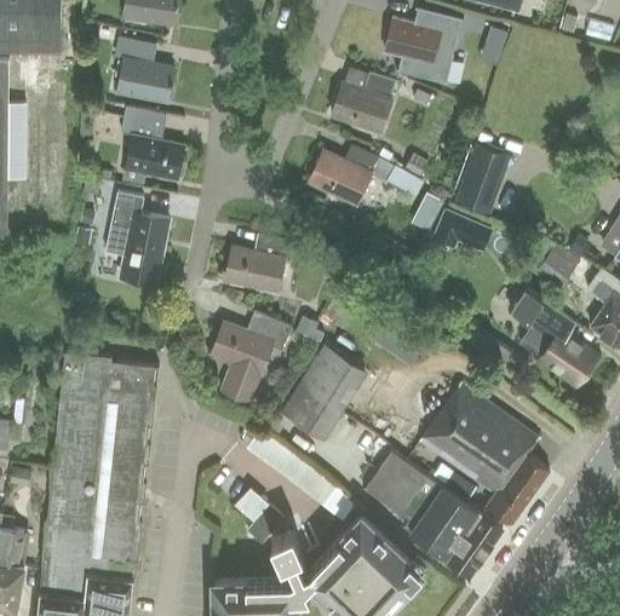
[(0,0),(0,51),(61,52),(61,0),(0,0)]
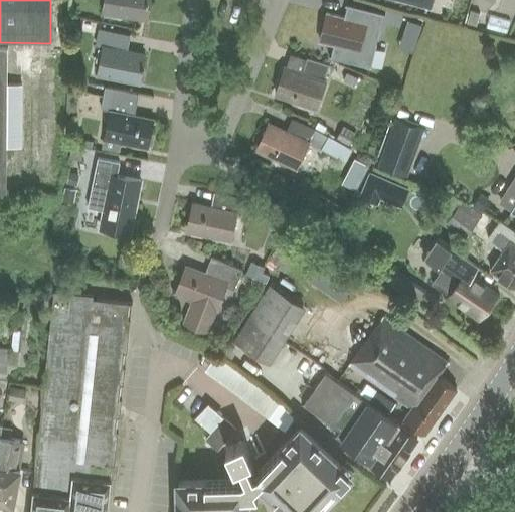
[(146,22),(149,0),(106,0),(104,15),(146,22)]
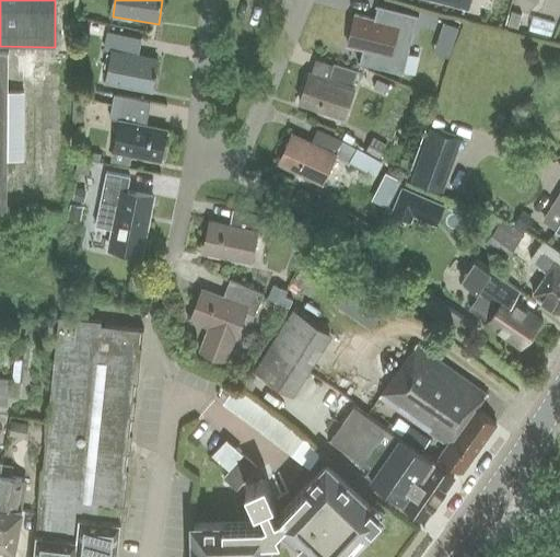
[(428,0),(467,10),(468,0),(428,0)]
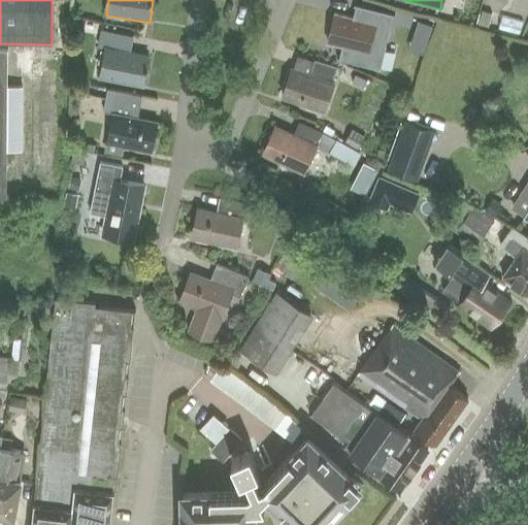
[(335,17),(328,45),(341,48),(338,61),(380,71),(393,17),(378,13),(356,7),(352,22),(335,17)]
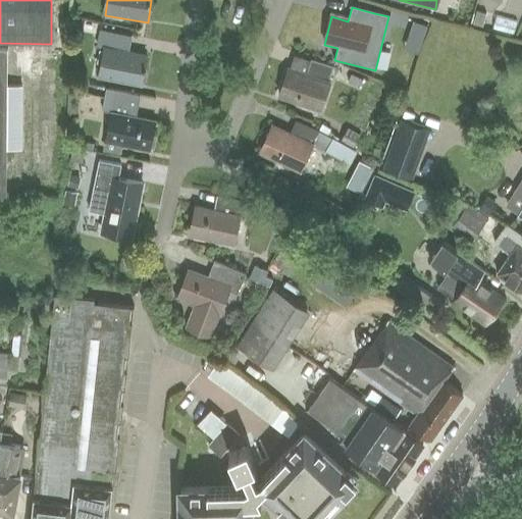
[(85,22),(72,20),(69,33),(83,36),(85,22)]
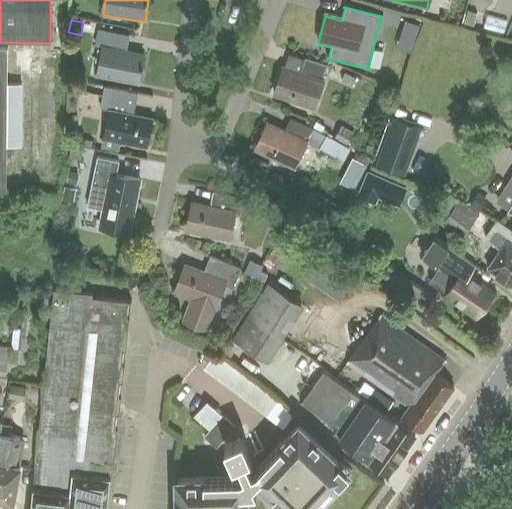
[(405,23),(401,35),(415,40),(419,28),(405,23)]
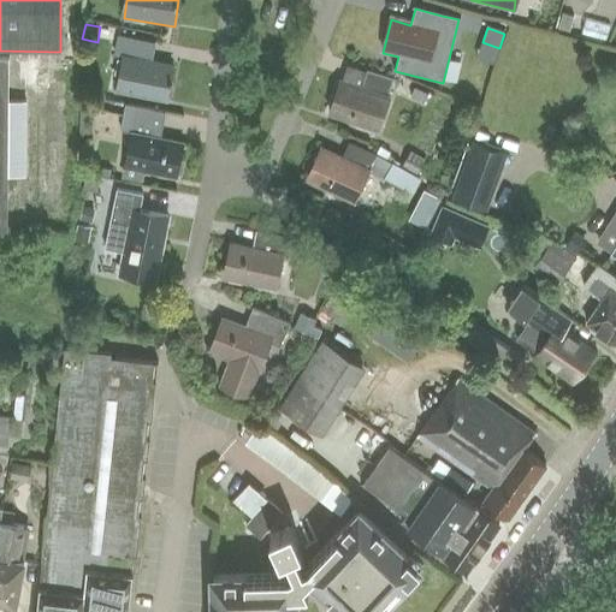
[(165,102),(172,70),(150,65),(154,47),(136,43),(118,40),(117,49),(114,58),(123,60),(117,93),(165,102)]
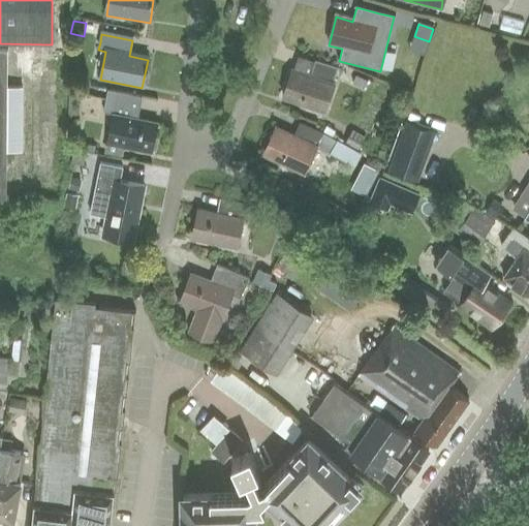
[(6,95),(6,52),(0,52),(0,197),(5,197),(5,154),(20,154),(20,100),(20,95),(6,95)]
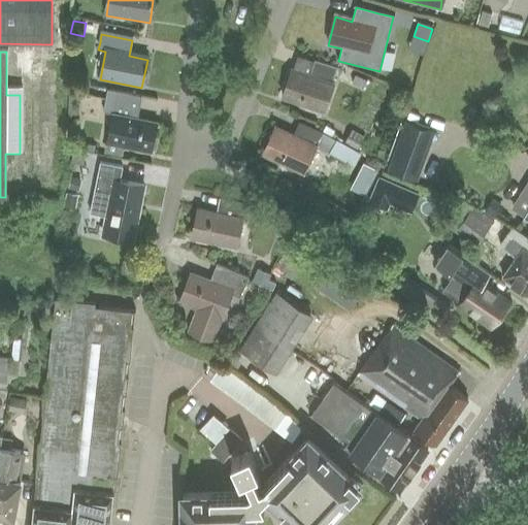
[(323,113),(337,71),(315,64),(309,78),(292,72),(283,100),(323,113)]
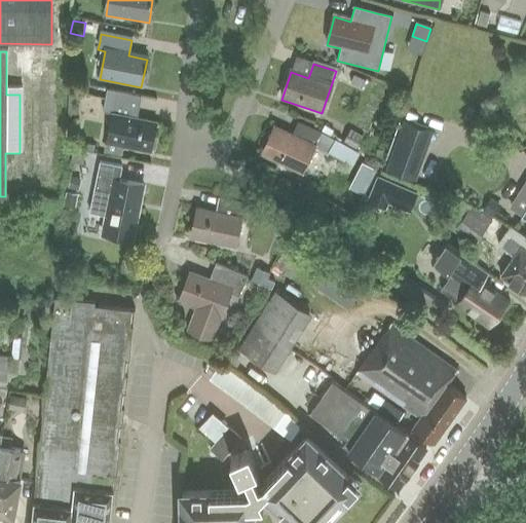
[(107,94),(105,103),(103,114),(113,116),(105,153),(121,156),(122,148),(150,154),(151,151),(155,151),(157,140),(153,140),(156,125),(136,121),(140,100),(107,94)]
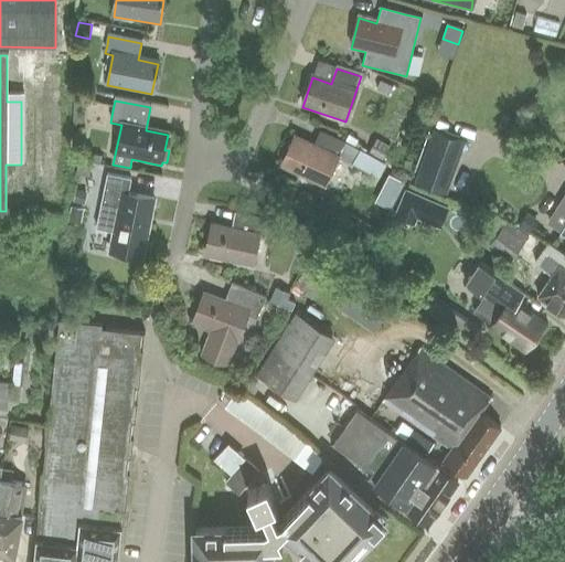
[(467,142),(434,131),(416,184),(448,195),(467,142)]
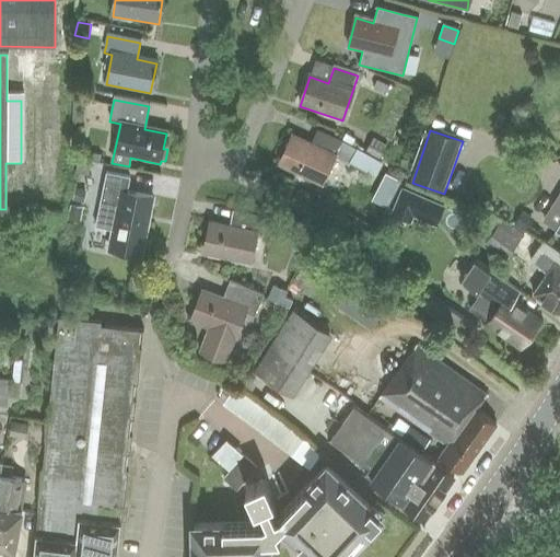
[(84,135),(73,134),(73,148),(83,148),(84,135)]
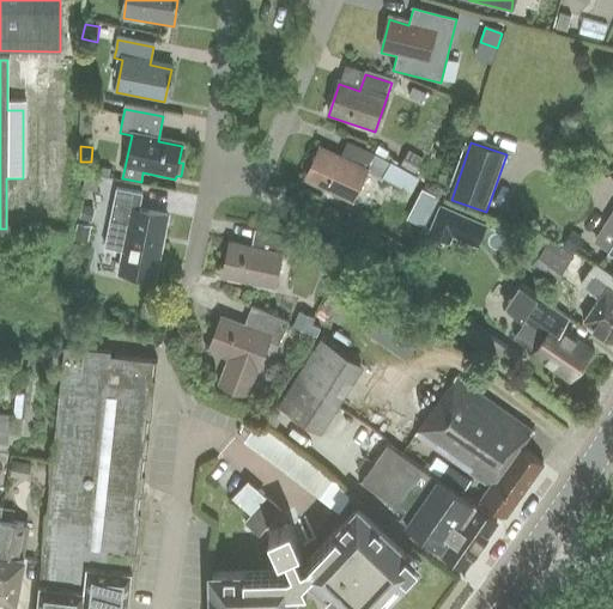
[(351,203),(372,157),(347,146),(340,160),(320,152),(305,182),(351,203)]
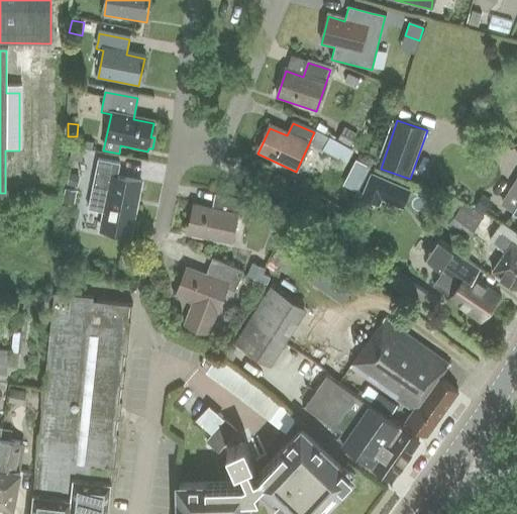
[(357,135),(344,128),(338,141),(350,147),(357,135)]
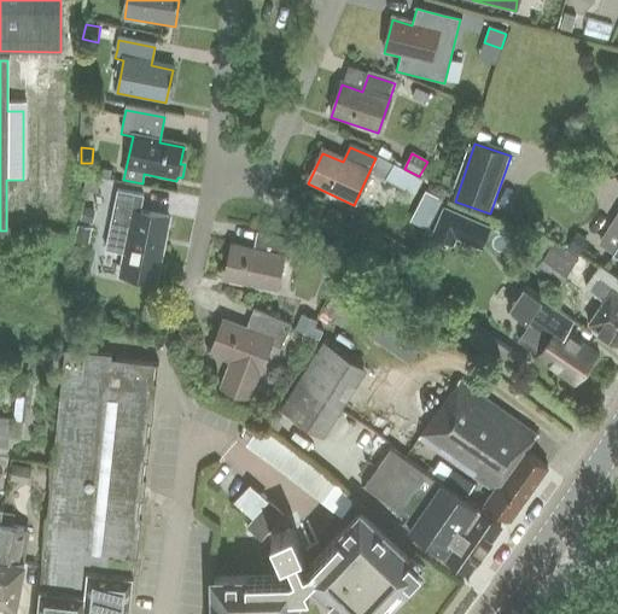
[(420,181),(395,167),(386,182),(412,197),(420,181)]
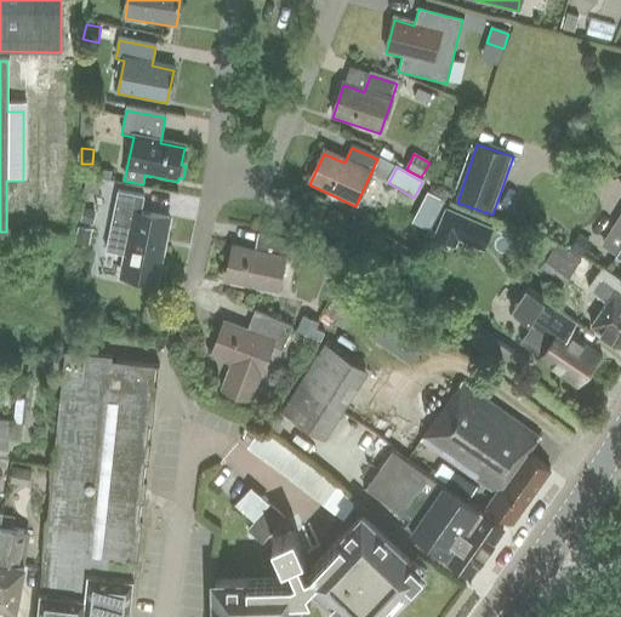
[(155,286),(169,222),(140,216),(143,200),(118,194),(107,252),(126,256),(120,279),(155,286)]
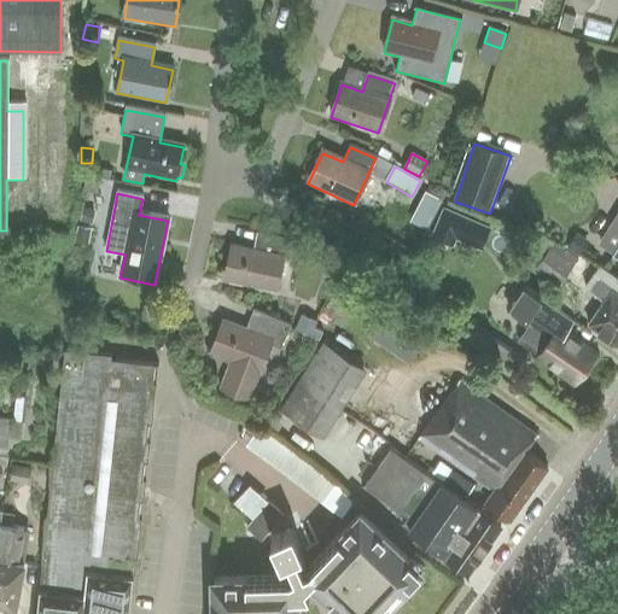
[(435,217),(443,202),(426,194),(419,209),(435,217)]
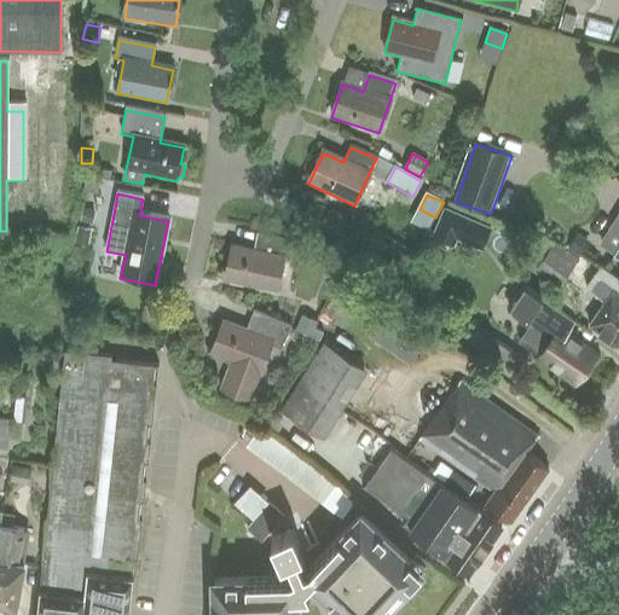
[(491,230),(444,210),(432,239),(455,249),(457,242),(482,251),(491,230)]
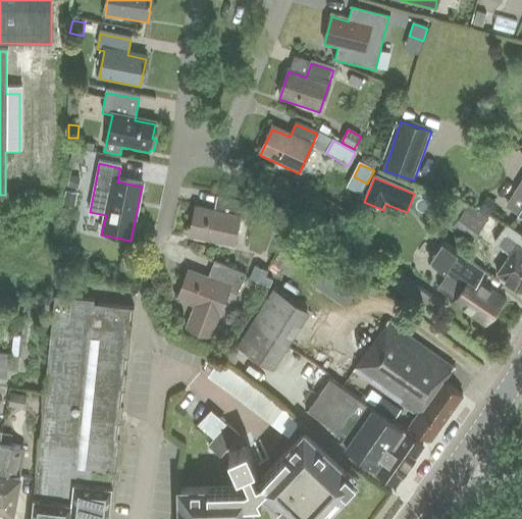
[(241,216),(244,204),(217,199),(214,213),(196,210),(190,239),(231,247),(238,216),(241,216)]
